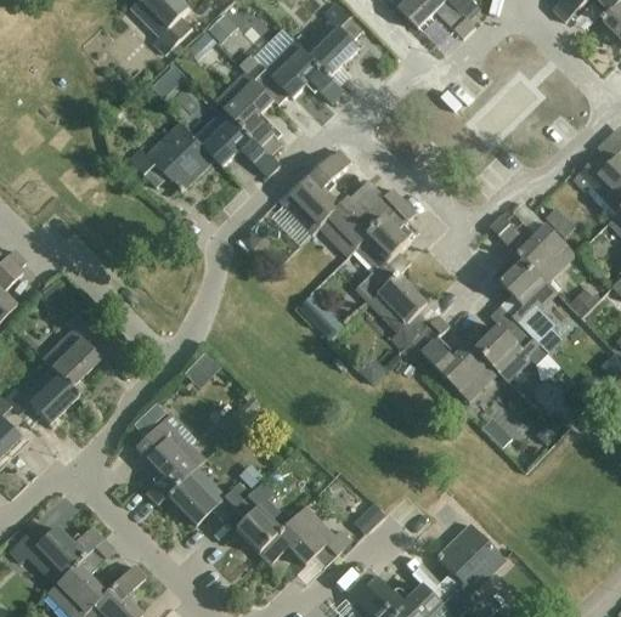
[(164,54),(191,27),(181,16),(188,9),(180,0),(136,0),(130,6),(159,35),(153,41),(164,54)]
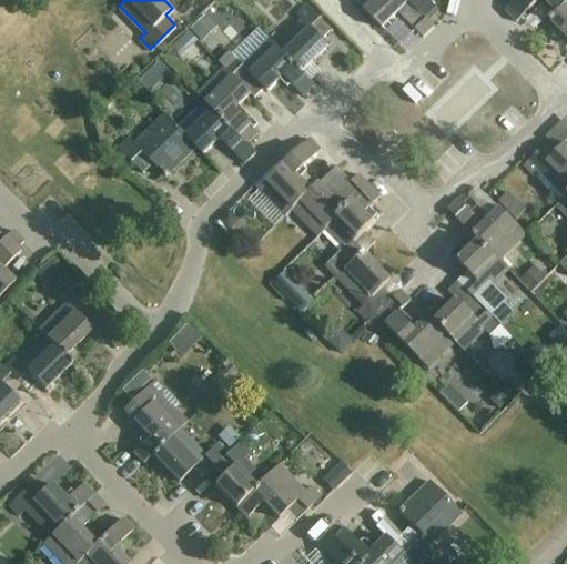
[(356,0),(381,26),(397,9),(414,26),(424,16),(408,0),(356,0)]
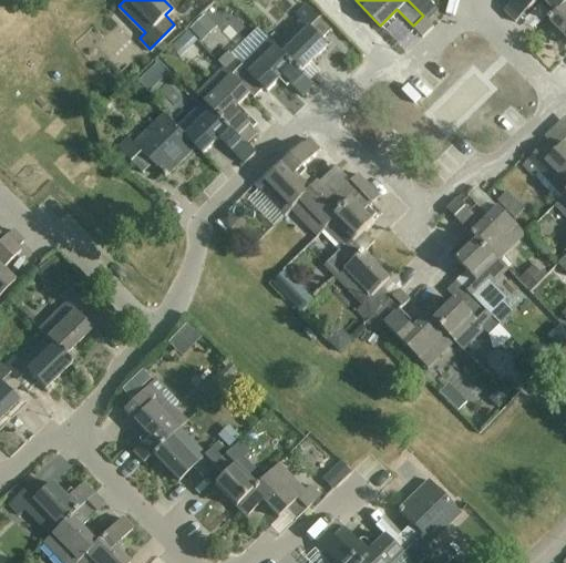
[(408,0),(423,16),(424,14),(434,4),(430,0),(408,0)]
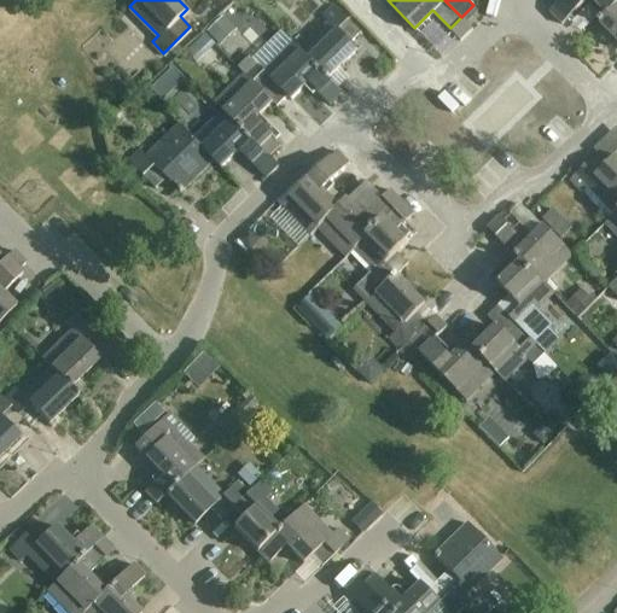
[(559,0),(558,0),(557,1),(549,9),(562,21),(582,0),(594,0),(605,11),(615,0),(559,0)]
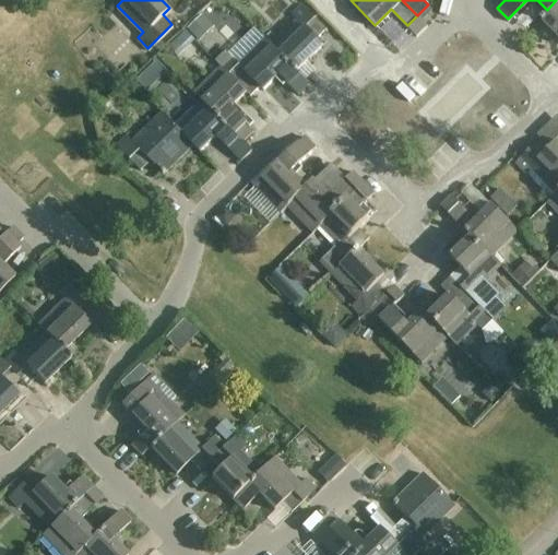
[(556,0),(547,10),(539,16),(557,35),(557,0),(556,0)]
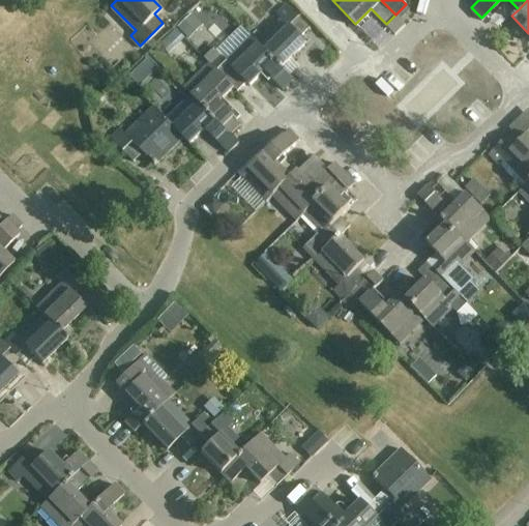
[(281,17),(257,40),(256,40),(274,58),(273,59),(280,65),(290,56),(305,40),(300,34),(309,25),(286,1),(275,11),(281,17)]
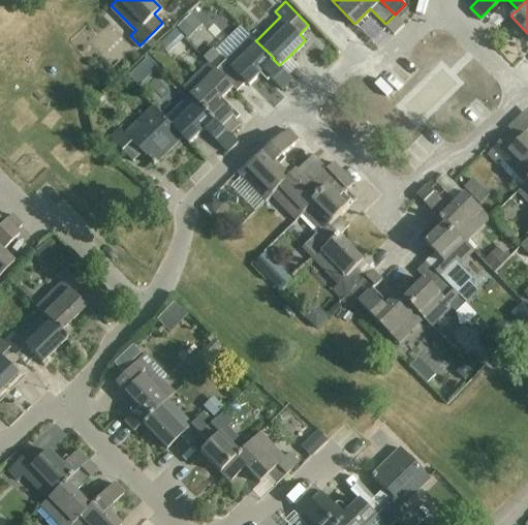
[(191,11),(177,25),(186,34),(200,21),(191,11)]
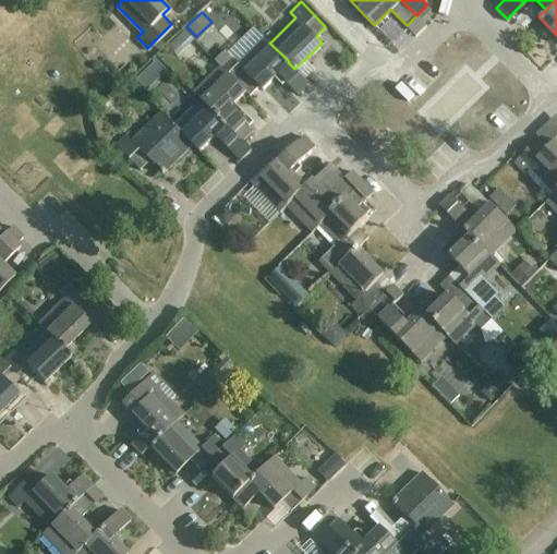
[(416,15),(407,25),(407,26),(408,26),(414,34),(425,23),(418,14),(416,15)]
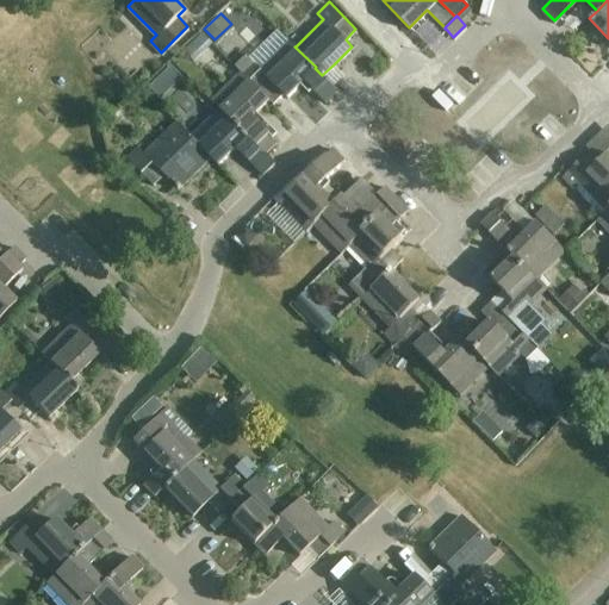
[(294,47),(296,47),(287,38),(259,67),(246,52),(234,64),(240,70),(261,91),(268,98),(273,104),(284,93),(286,95),(304,79),(327,103),(339,92),(322,75),(315,68),(316,67),(294,47)]
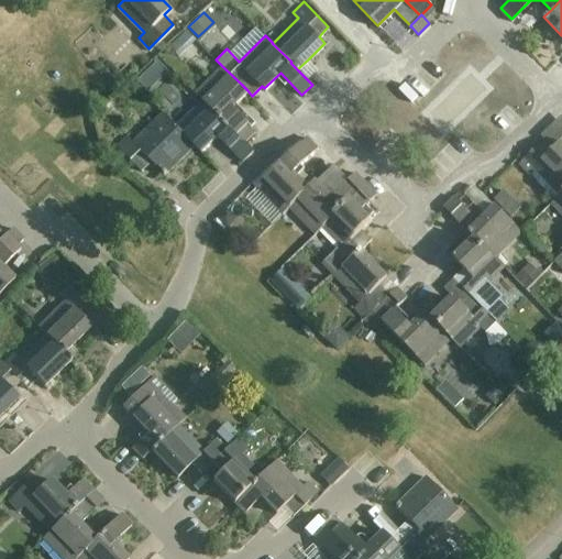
[(231,107),(248,90),(241,84),(221,65),(195,91),(201,98),(221,117),(228,123),(228,124),(243,141),(244,140),(254,130),(231,107)]
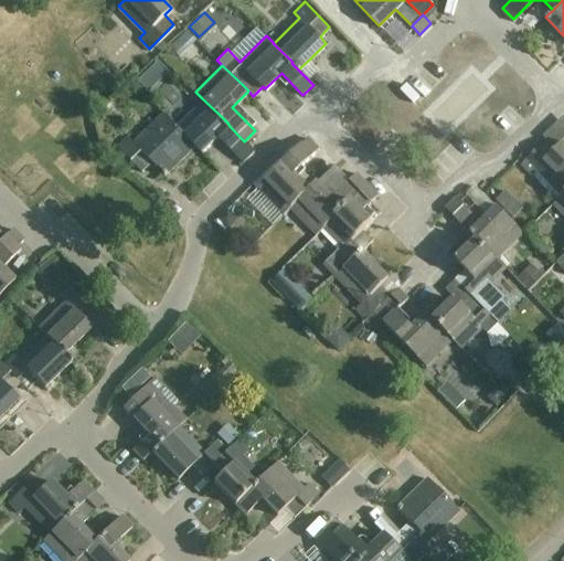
[(157,72),(137,92),(148,103),(168,83),(157,72)]
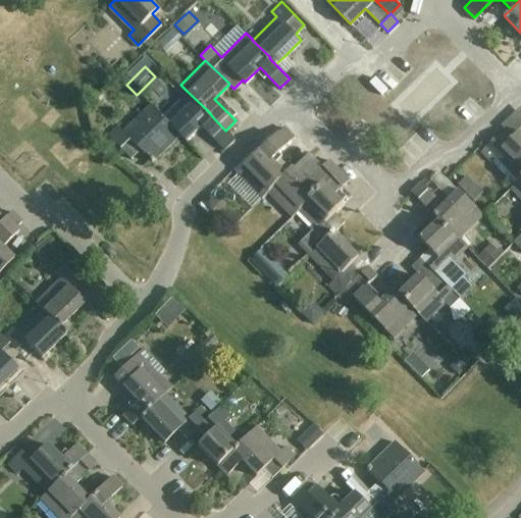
[(227,132),(226,130),(225,131),(211,115),(211,114),(205,108),(187,91),(163,114),(162,115),(179,133),(186,140),(201,124),(223,148),(233,138),(227,132)]
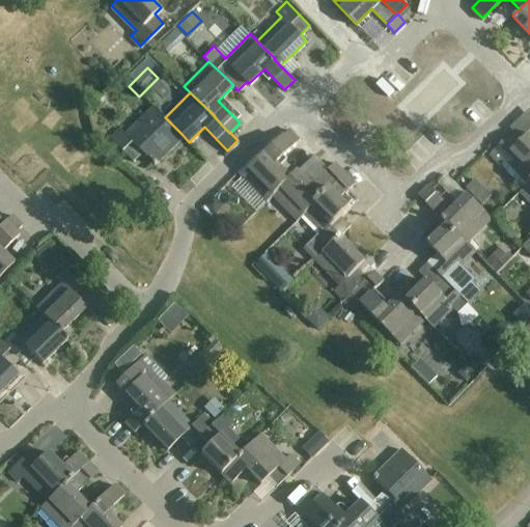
[(165,117),(166,116),(154,104),(126,132),(120,127),(110,136),(133,160),(142,150),(155,163),(183,135),(165,117)]
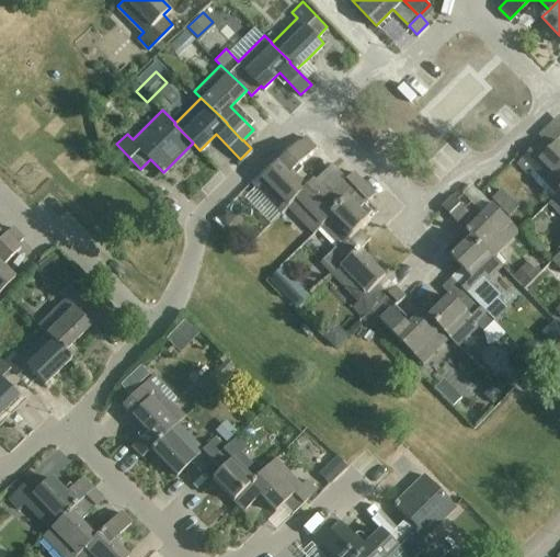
[(307,185),(306,185),(292,170),(316,146),(305,135),(281,158),(254,184),(281,212),(285,207),(288,204),(287,204),(307,185)]
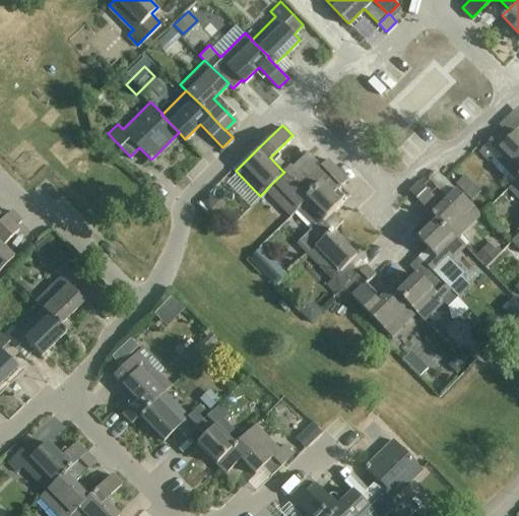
[(493,153),(516,178),(518,175),(518,131),(516,129),(510,135),(501,127),(478,149),(488,158),(493,153)]
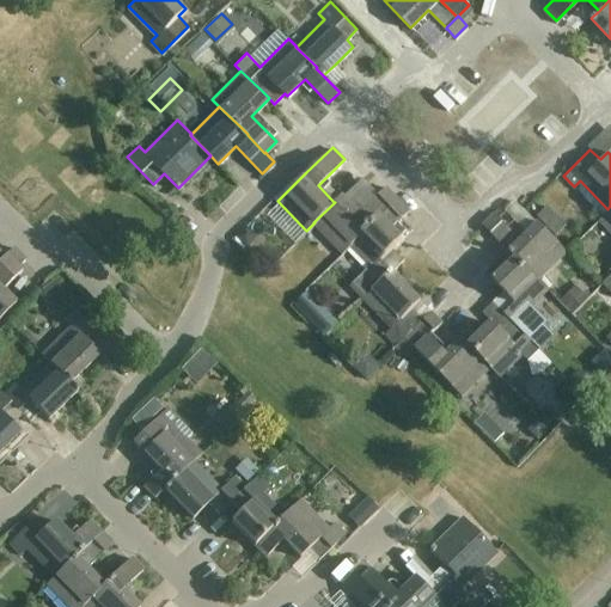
[(389,204),(397,197),(385,185),(377,192),(378,194),(359,212),(342,194),(334,202),(335,202),(313,222),(315,222),(342,252),(349,244),(368,226),(371,224),(370,222),(389,204)]
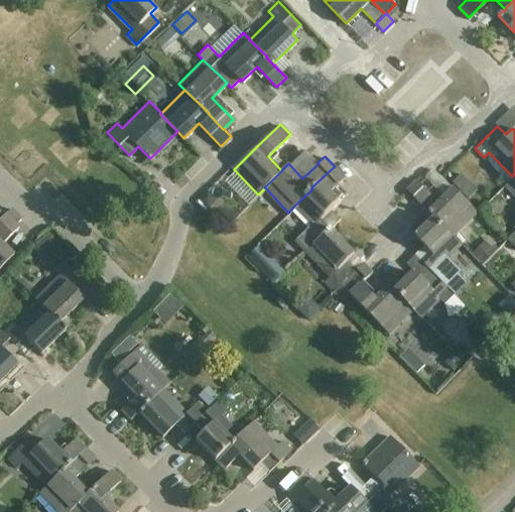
[(296,241),(305,250),(316,239),(330,227),(340,218),(331,209),(340,201),(330,190),(345,176),(335,166),(328,172),(311,187),(312,188),(310,190),(294,206),(312,225),(307,230),(296,241)]
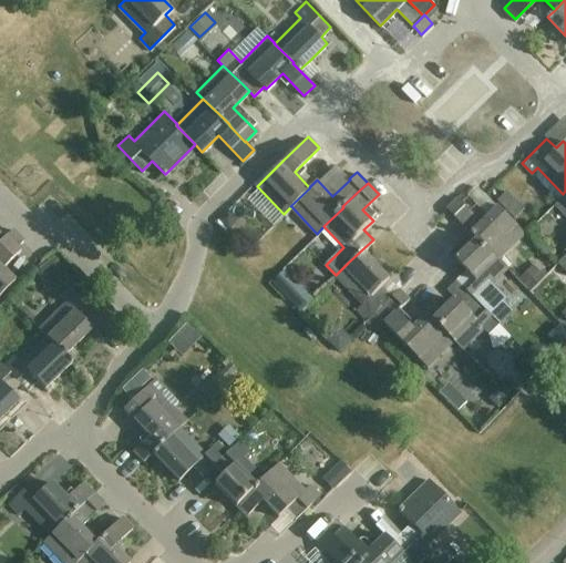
[(507,210),(518,200),(504,185),(493,196),(507,210)]
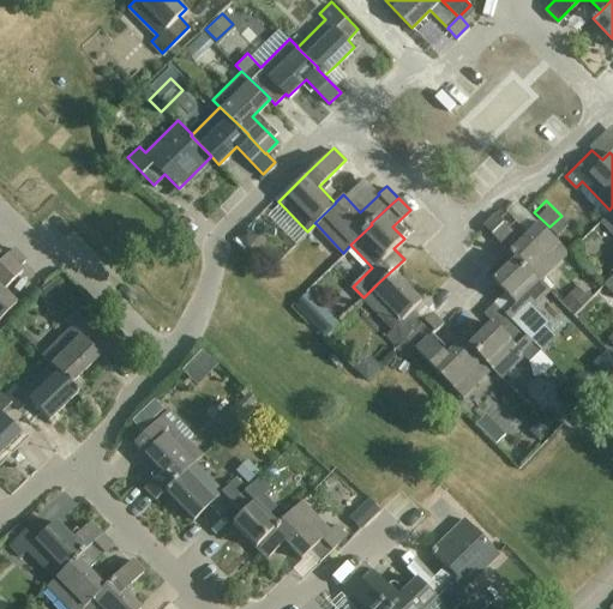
[(612,206),(610,210),(600,219),(612,231),(612,206)]
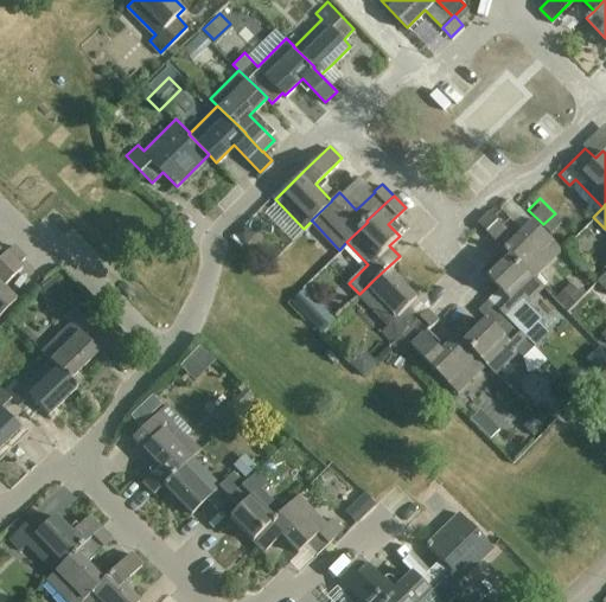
[(533,275),(561,248),(538,224),(534,218),(516,236),(511,231),(511,228),(508,228),(498,218),(490,209),(478,222),(504,248),(511,256),(512,255),(533,275)]
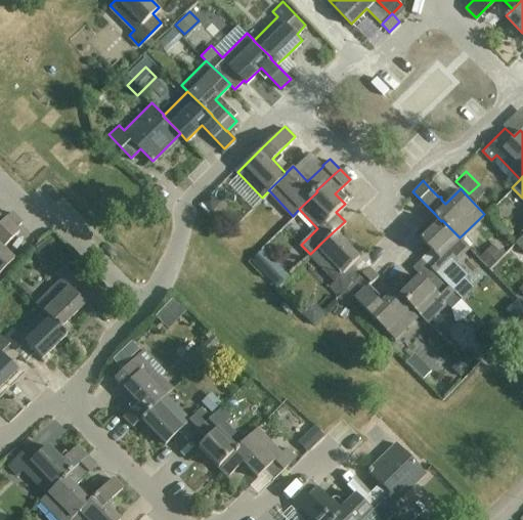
[(209,193),(200,203),(209,212),(218,203),(209,193)]
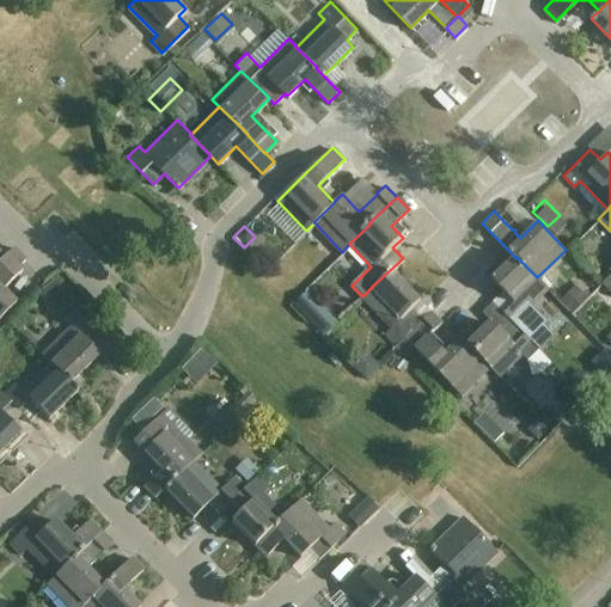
[(0,314),(14,301),(1,288),(20,270),(16,265),(24,257),(13,246),(4,255),(0,258),(0,314)]
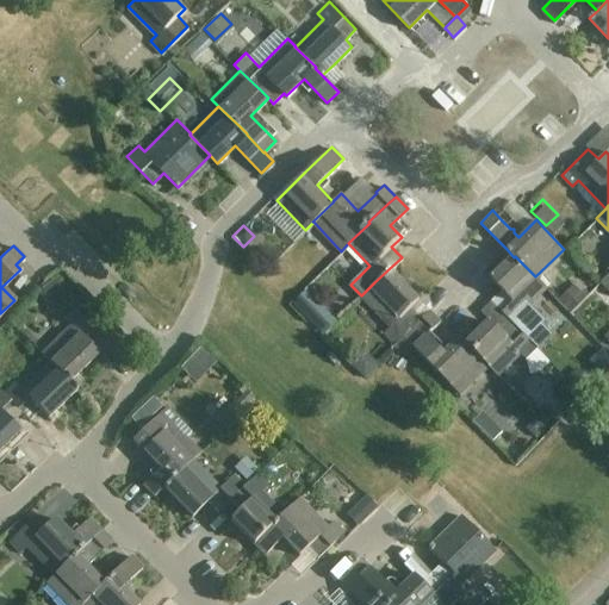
[(501,288),(490,299),(510,319),(515,324),(516,325),(538,345),(552,331),(541,320),(545,317),(529,301),(545,286),(535,276),(515,256),(514,257),(491,279),(501,288)]
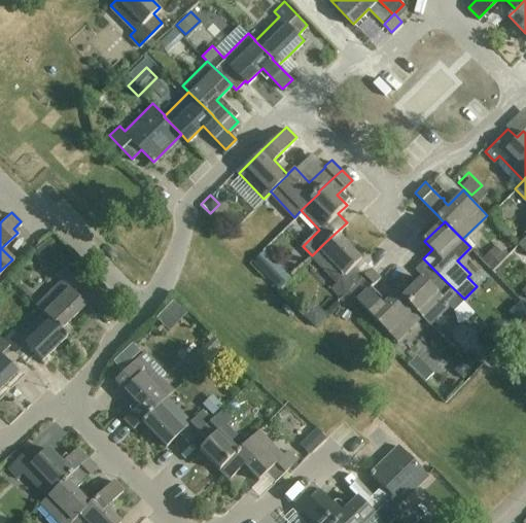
[(350,307),(357,300),(369,288),(381,276),(371,267),(363,274),(354,264),(361,256),(337,232),(323,244),(312,255),(337,280),(331,285),(341,295),(340,297),(350,307)]
